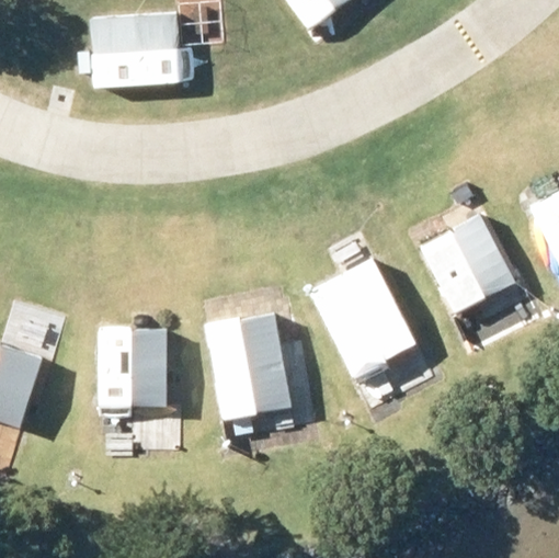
[(345,0),(284,0),(306,30),(345,0)]
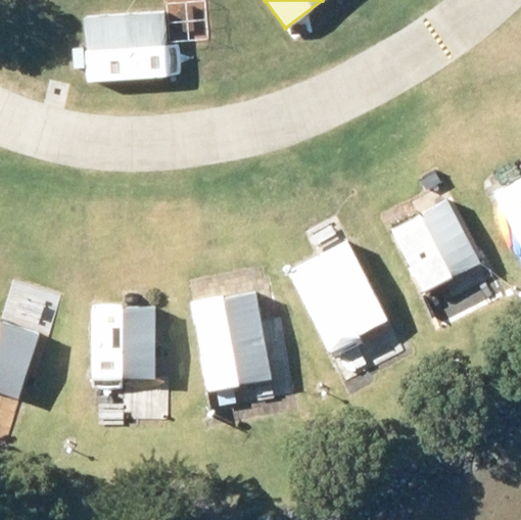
[(193,75),(192,1),(104,3),(105,77),(193,75)]
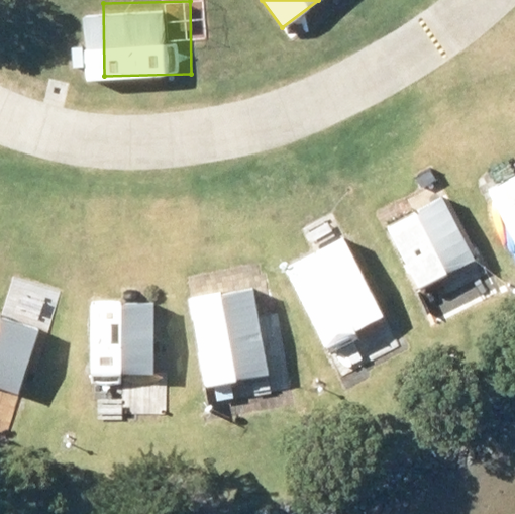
[(514,183),(483,200),(514,263),(514,183)]
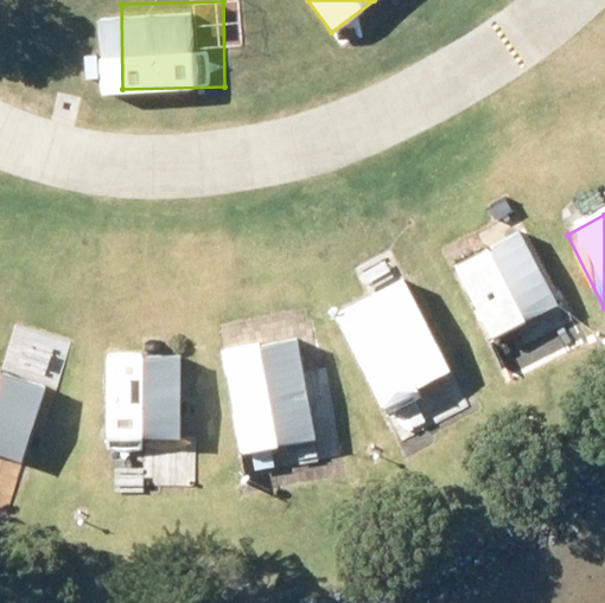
[(526,229),(453,267),(491,342),(565,306),(526,229)]
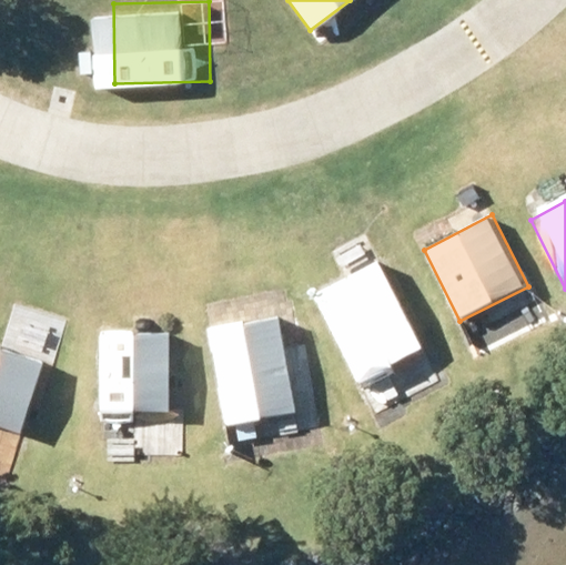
[(376,260),(311,292),(360,389),(424,356),(376,260)]
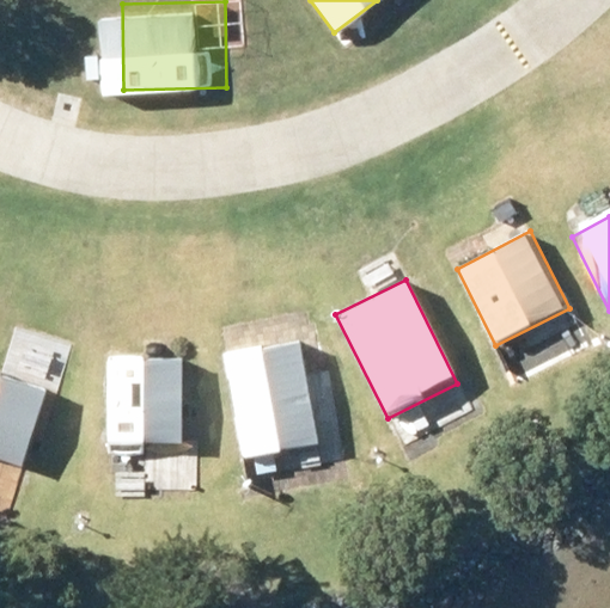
[(300,338),(223,351),(241,459),(319,446),(300,338)]
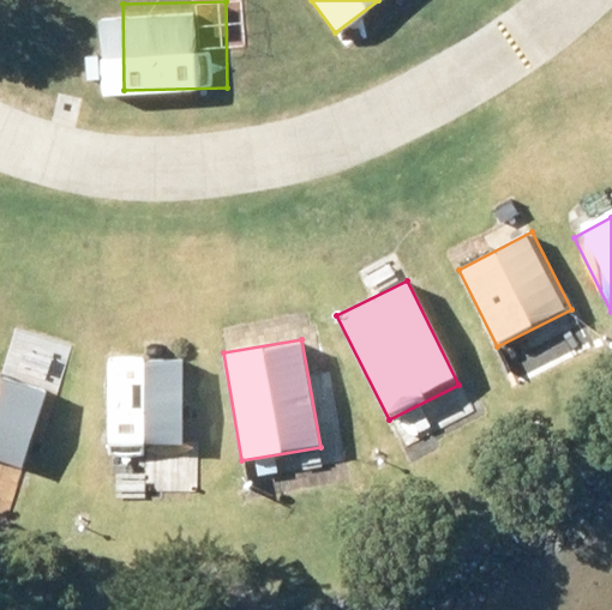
[(181,348),(102,348),(102,479),(181,479),(181,348)]
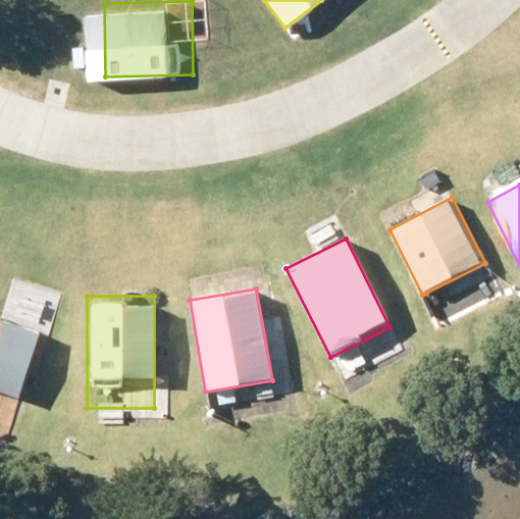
[(0,415),(30,348),(0,334),(0,415)]
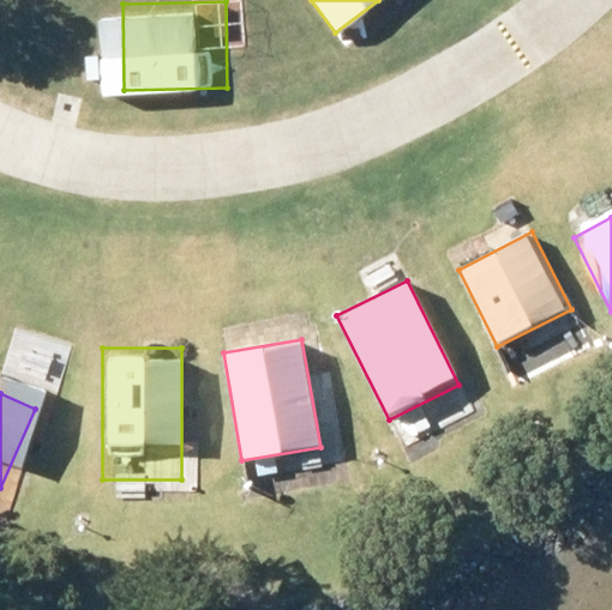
All buildings are outlined.
